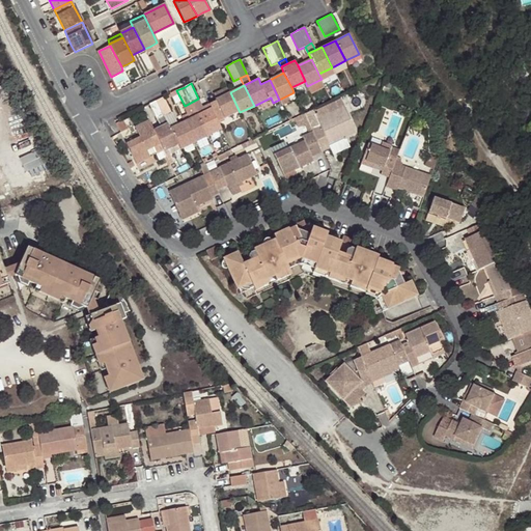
[(208,103),(211,108),(217,120),(239,110),(230,92),(208,103)]
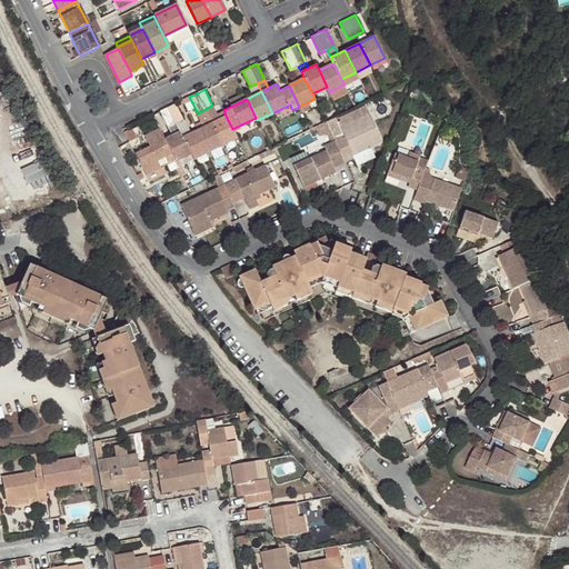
[(311,108),(308,102),(299,107),(301,112),(311,108)]
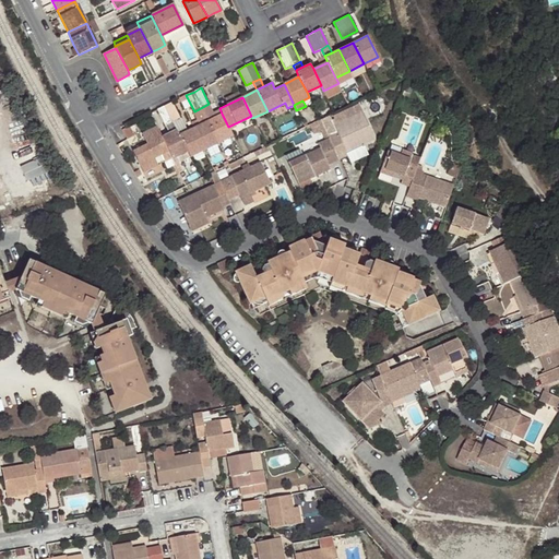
[(165,106),(157,109),(165,126),(180,118),(173,102),(165,106)]
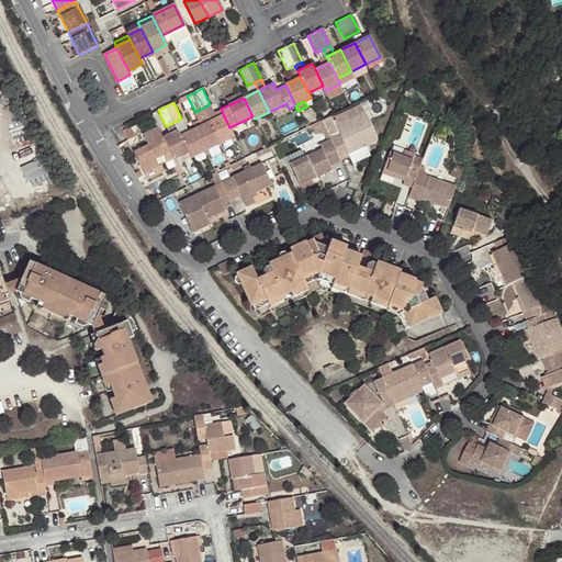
[(337,132),(329,135),(330,138),(340,159),(349,155),(347,152),(364,143),(377,138),(362,111),(334,125),(337,132)]
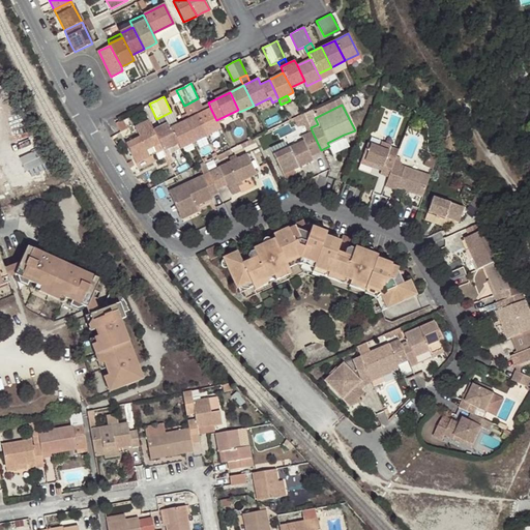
[(210,108),(198,115),(207,135),(221,128),(216,120),(210,108)]
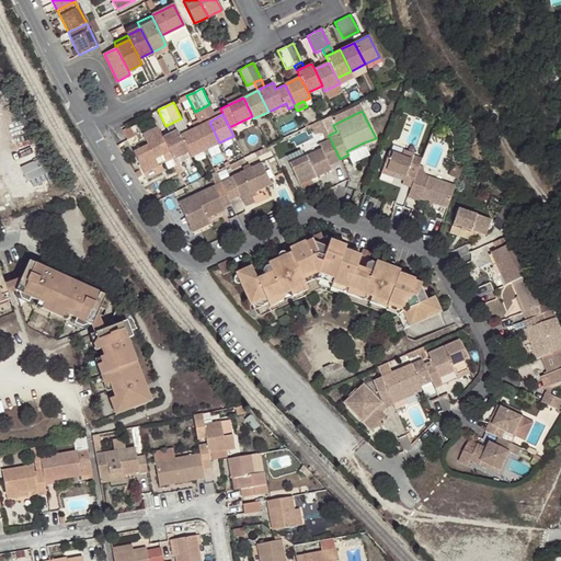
[(329,135),(321,118),(316,121),(324,140),(330,138),(329,135)]
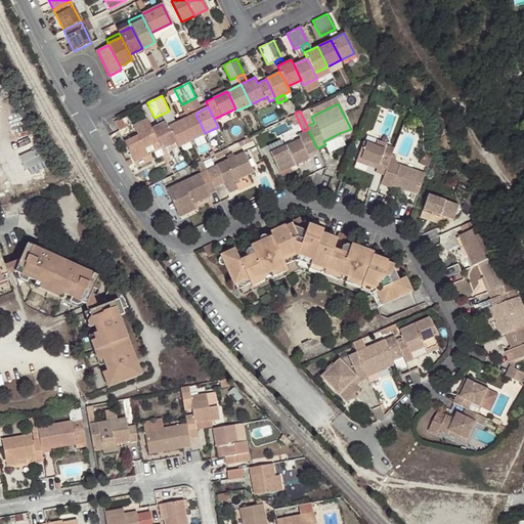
[(195,114),(182,120),(192,140),(205,133),(195,114)]
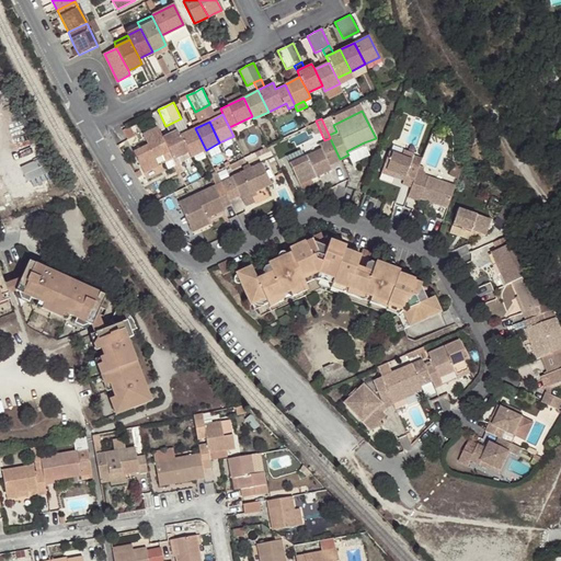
[(173,159),(162,137),(157,126),(142,134),(148,144),(133,151),(145,173),(159,165),(156,159),(161,156),(168,169),(176,164),(173,159)]
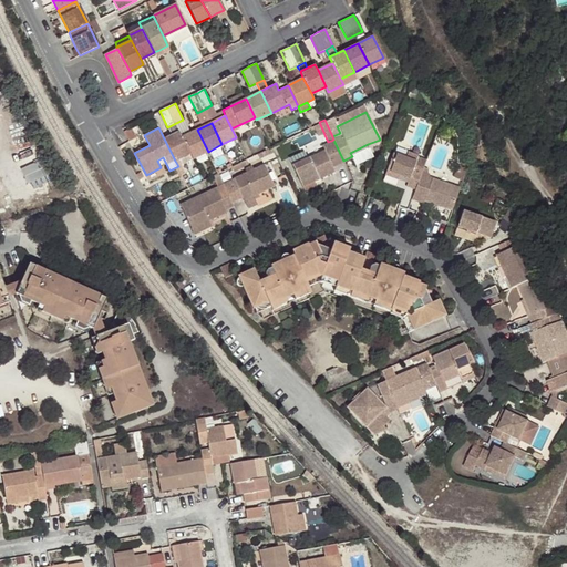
[(197,130),(182,137),(189,153),(193,158),(208,152),(197,130)]
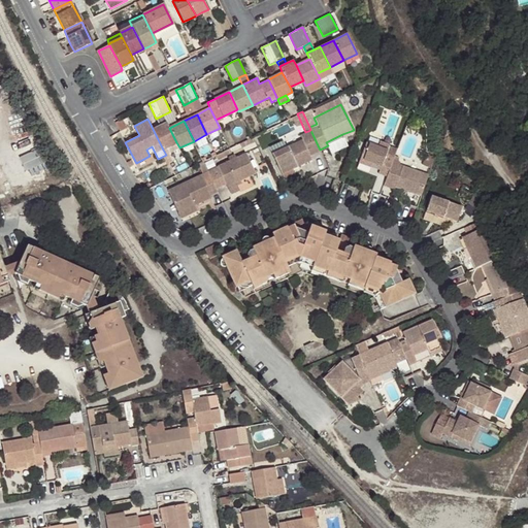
[(167,122),(153,129),(163,150),(176,142),(169,128),(167,122)]
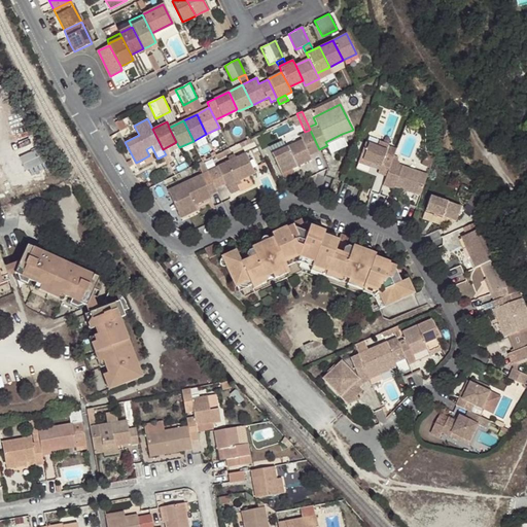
[(310,130),(305,132),(299,135),(301,139),(272,154),(281,173),(291,168),(290,167),(295,164),(296,166),(312,159),(309,154),(319,149),(310,130)]
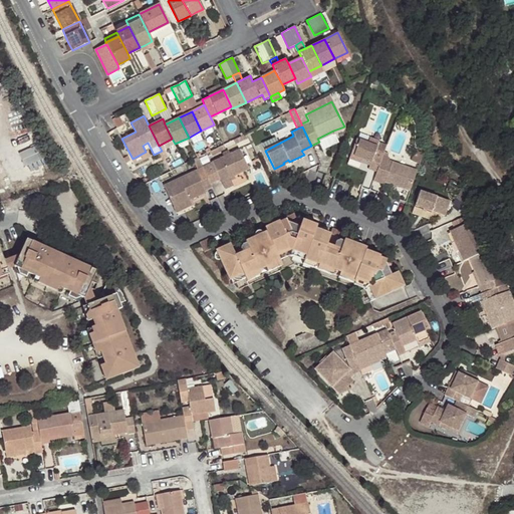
[(335,134),(333,131),(317,139),(319,142),(335,134)]
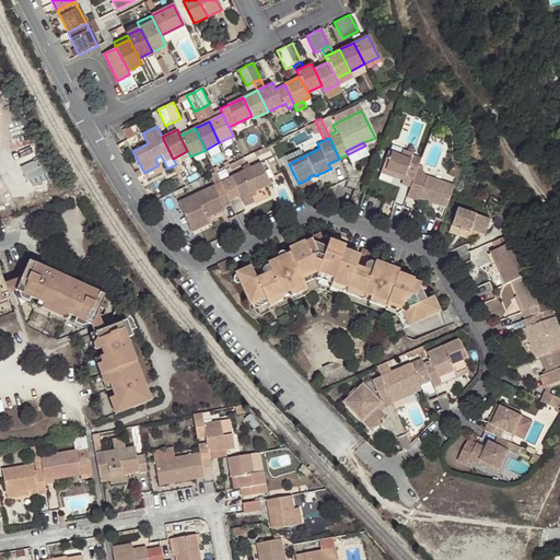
[(256,155),(270,149),(268,144),(254,151),(256,155)]
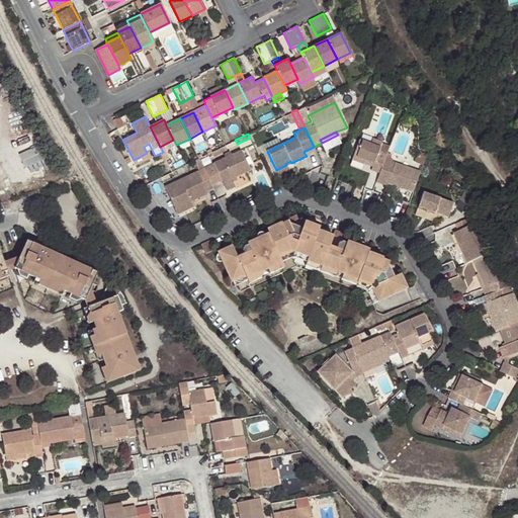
[(370,144),(359,140),(352,158),(364,163),(365,160),(374,163),(372,166),(371,169),(379,172),(383,162),(385,156),(377,153),(382,141),(372,138),(370,144)]
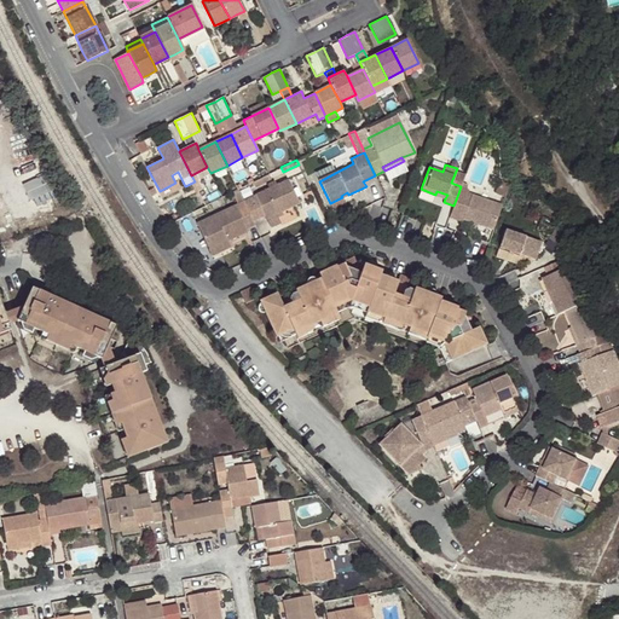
[(318,172),(319,177),(339,171),(336,166),(318,172)]
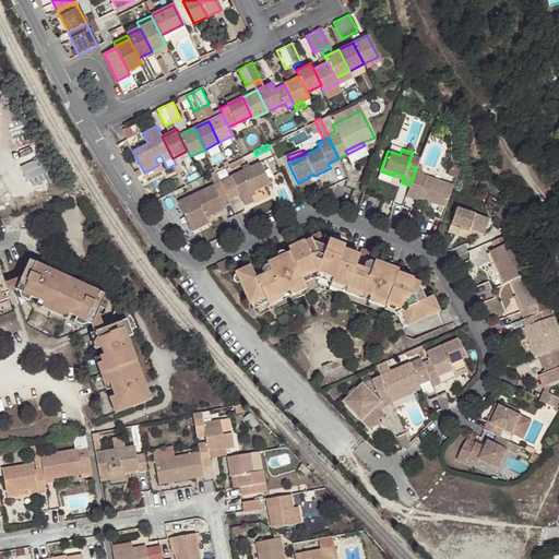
[(23,164),(27,179),(47,173),(43,157),(23,164)]
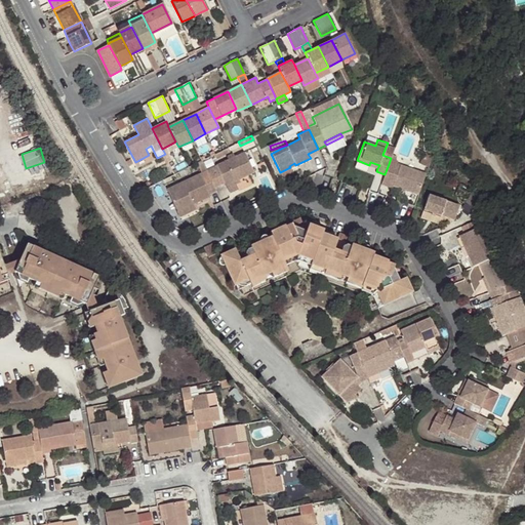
[(206,170),(213,187),(225,183),(226,185),(234,180),(253,171),(243,151),(205,168),(206,170)]
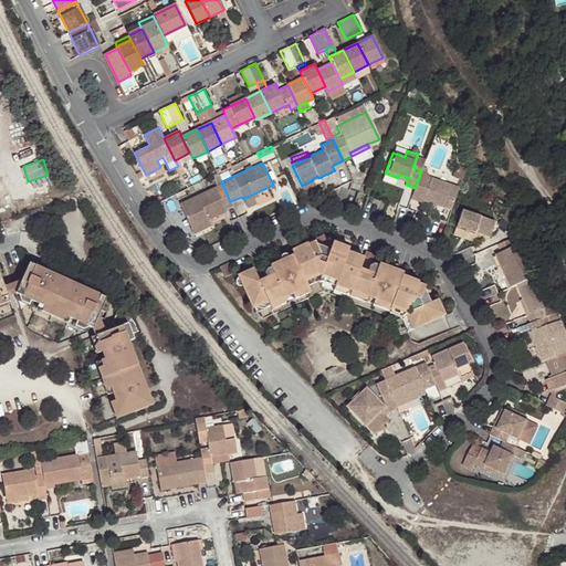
[(398,178),(385,173),(383,179),(395,185),(398,178)]
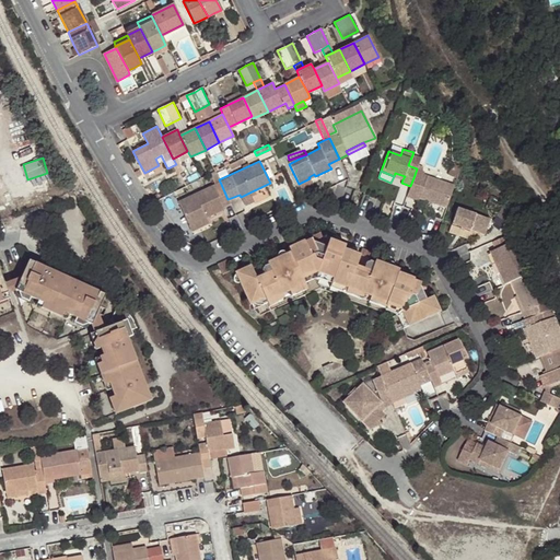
[(446,206),(454,184),(426,175),(426,178),(415,175),(410,186),(407,196),(418,199),(419,197),(446,206)]
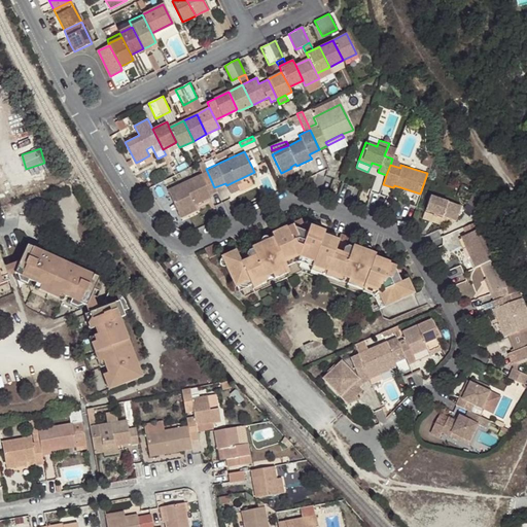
[(208,195),(216,191),(214,187),(207,171),(165,190),(175,212),(192,205),(209,198),(208,195)]
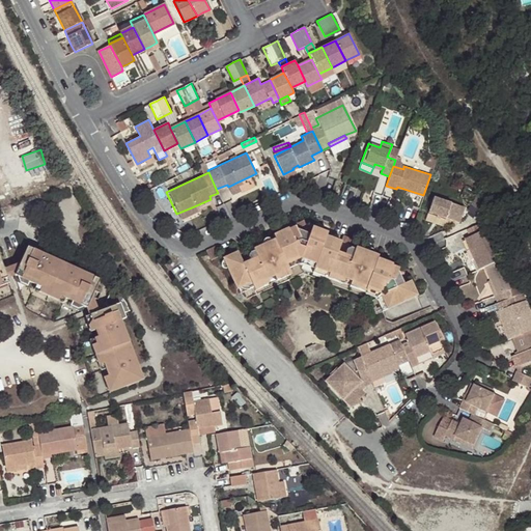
[(240,190),(236,183),(228,187),(231,194),(240,190)]
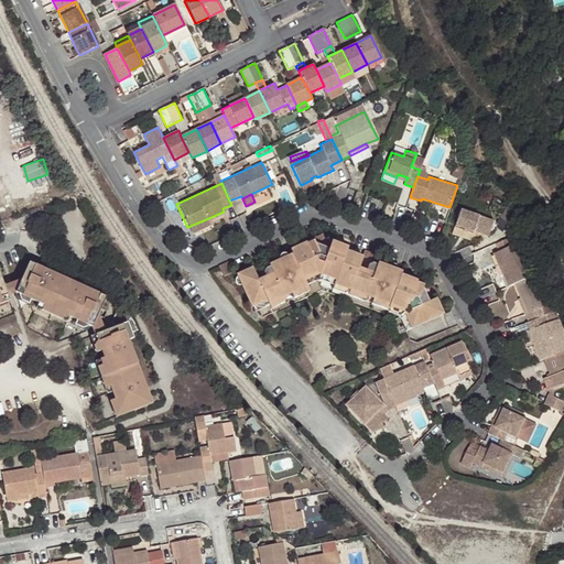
[(488,234),(492,217),(459,206),(455,224),(488,234)]
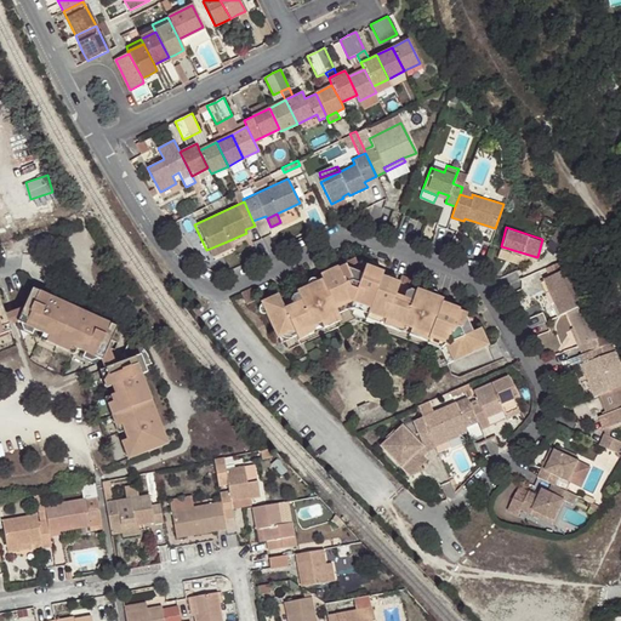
[(229,248),(227,241),(206,250),(209,256),(229,248)]
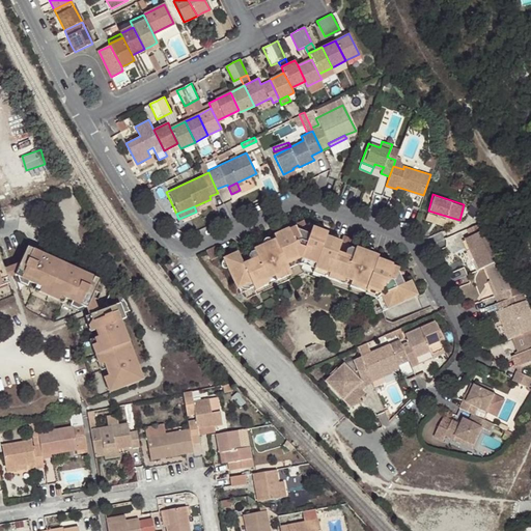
[(467,228),(470,234),(484,229),(481,222),(480,223),(467,228)]
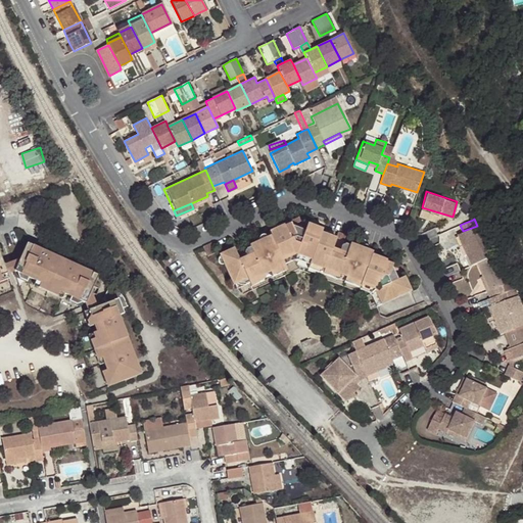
[(278,256),(290,250),(293,252),(308,257),(320,231),(321,228),(305,222),(302,230),(299,238),(293,235),(293,234),(290,226),(288,221),(282,224),(281,222),(266,229),(267,232),(278,256)]
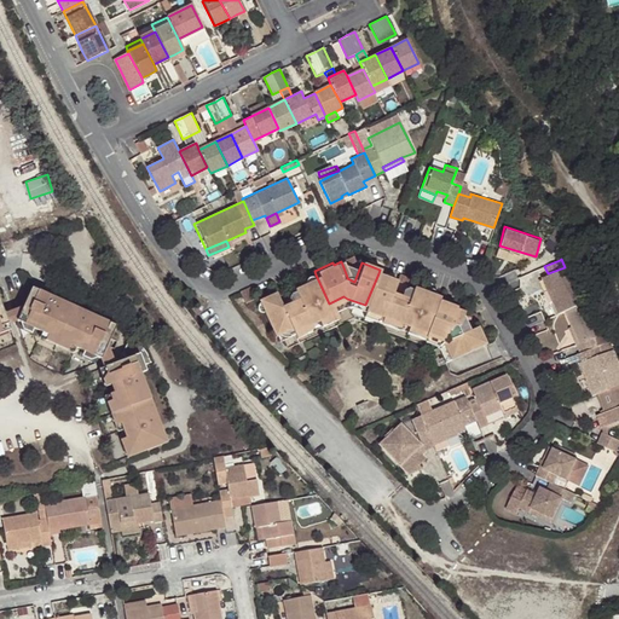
[(542,277),(557,312),(565,310),(586,301),(591,298),(584,279),(579,282),(571,264),(565,267),(548,273),(542,277)]
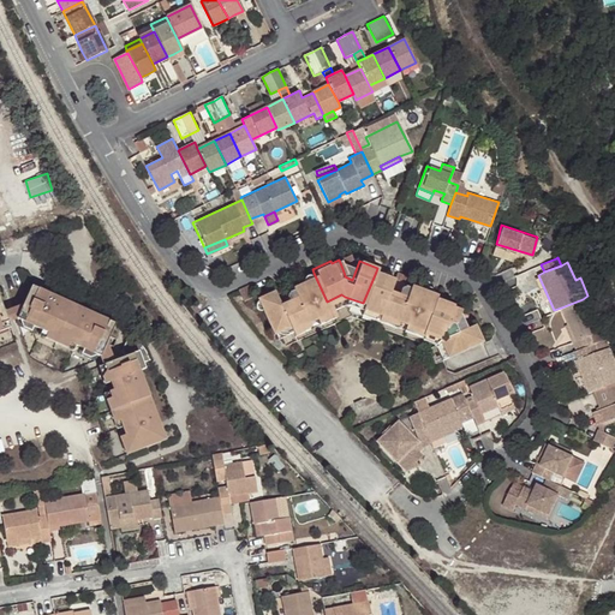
[(356,270),(341,266),(345,275),(345,276),(352,280),(356,270)]
